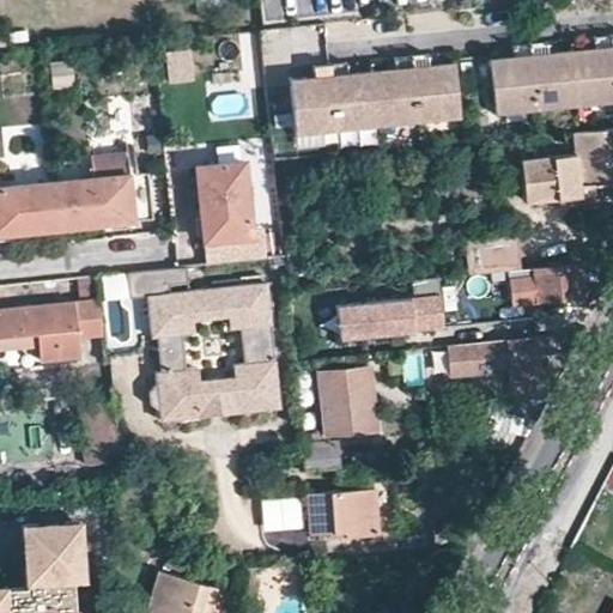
[(612,36),(593,38),(594,49),(547,54),(546,43),(510,47),(513,58),(487,60),(492,111),(612,98),(612,36)]
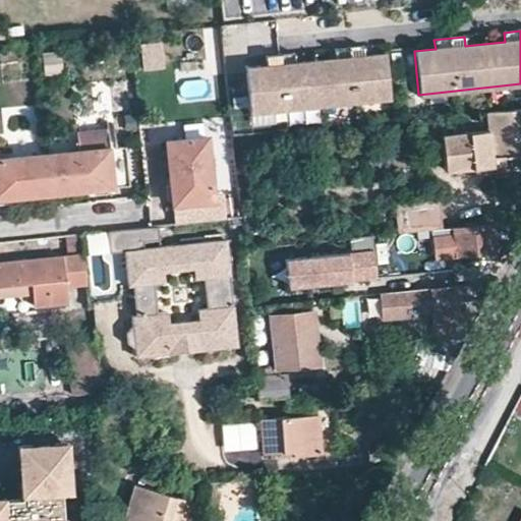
[(267,65),(247,67),(251,112),(390,98),(385,54),(365,56),(364,47),(334,50),(335,58),(295,63),(295,53),(267,56),(267,65)]
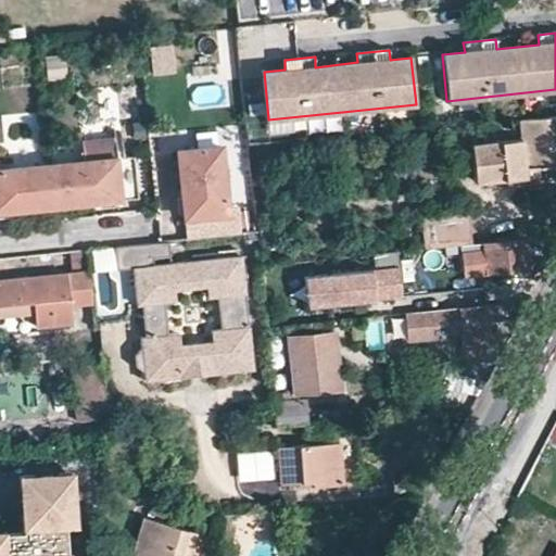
[(67,57),(49,57),(50,79),(68,79),(67,57)]
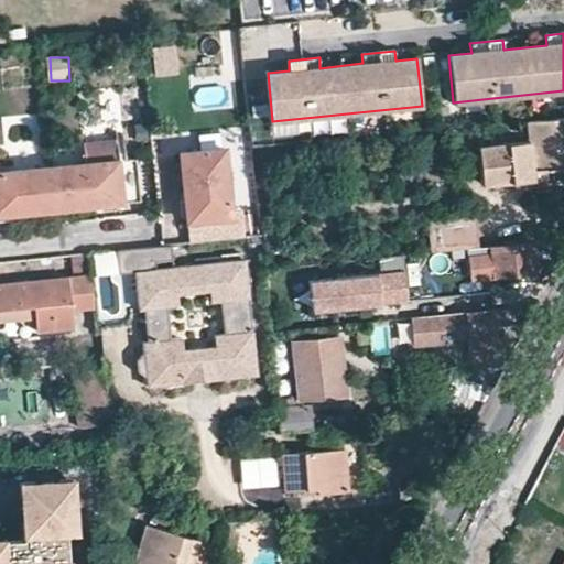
[(563,119),(525,123),(527,141),(475,145),(478,182),(532,176),(531,170),(563,166),(563,119)]
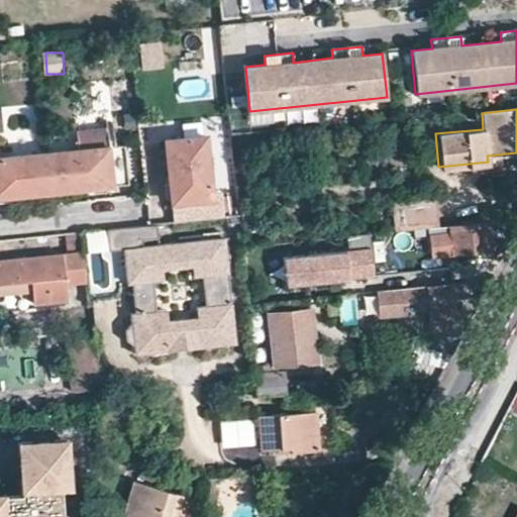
[(232,114),(233,133),(253,132),(252,112),(232,114)]
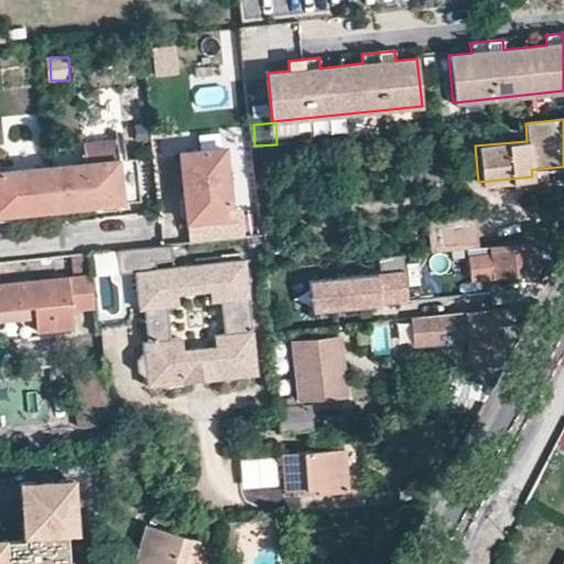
[(119,160),(117,139),(83,143),(85,163),(52,166),(55,209),(140,201),(137,159),(119,160)]
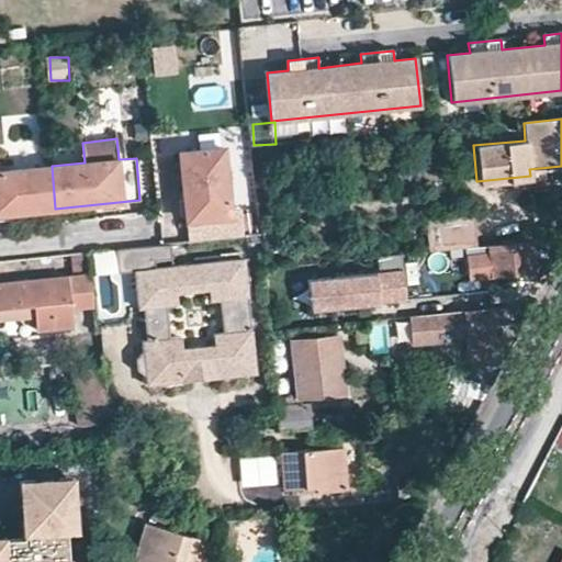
[(234,237),(232,216),(225,149),(181,153),(188,221),(189,242),(234,237)]
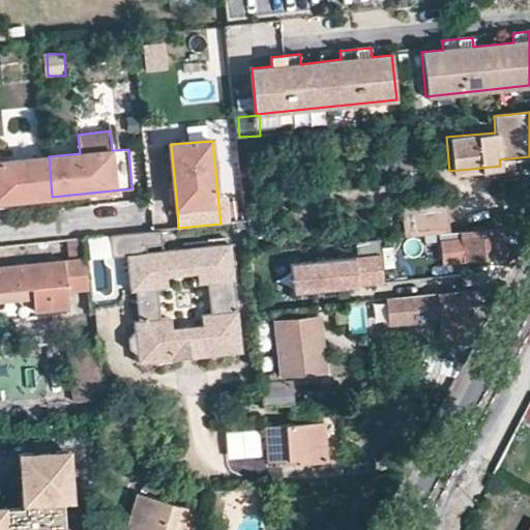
[(0,201),(52,197),(49,156),(0,160),(0,201)]
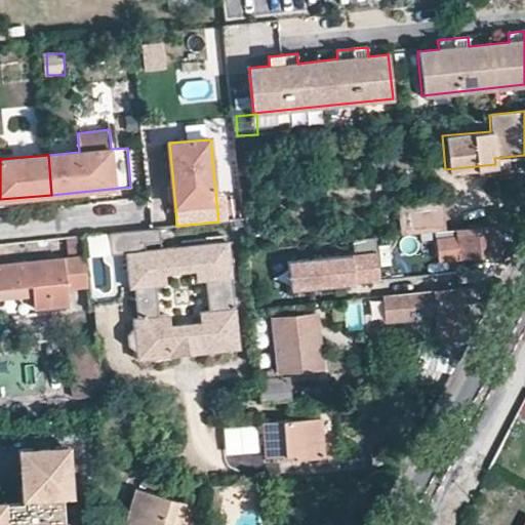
[(397,205),(400,235),(446,231),(443,200),(397,205)]
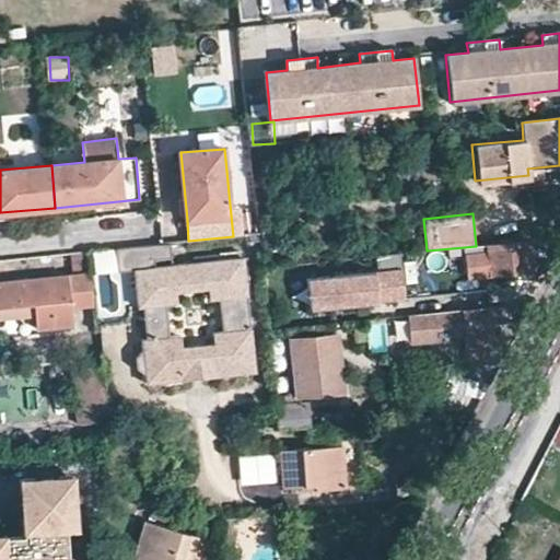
[(531,241),(487,245),(488,254),(465,256),(468,278),(535,271),(531,241)]
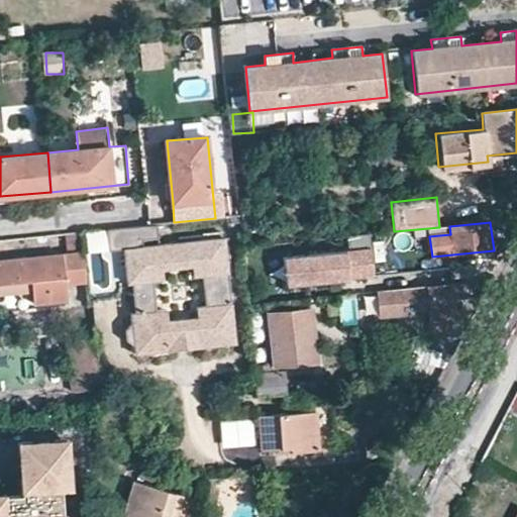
[(163,269),(161,243),(159,223),(147,224),(107,228),(109,249),(125,248),(129,283),(133,282),(137,312),(132,313),(133,322),(127,330),(128,341),(135,348),(136,357),(172,353),(172,348),(202,345),(202,350),(237,346),(232,302),(207,305),(198,306),(199,316),(168,319),(167,309),(158,310),(153,280),(164,279),(163,269)]
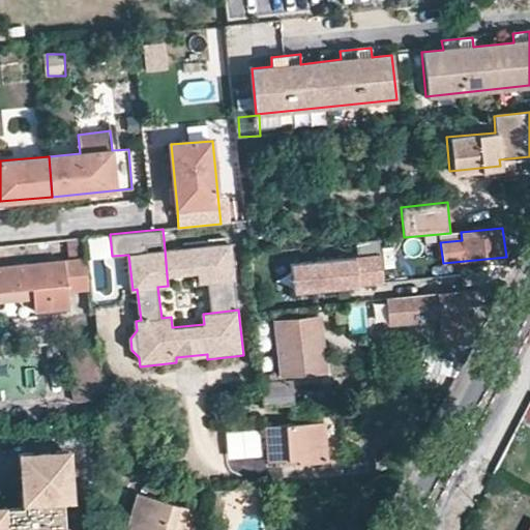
[(234,271),(231,242),(205,245),(208,273),(234,271)]
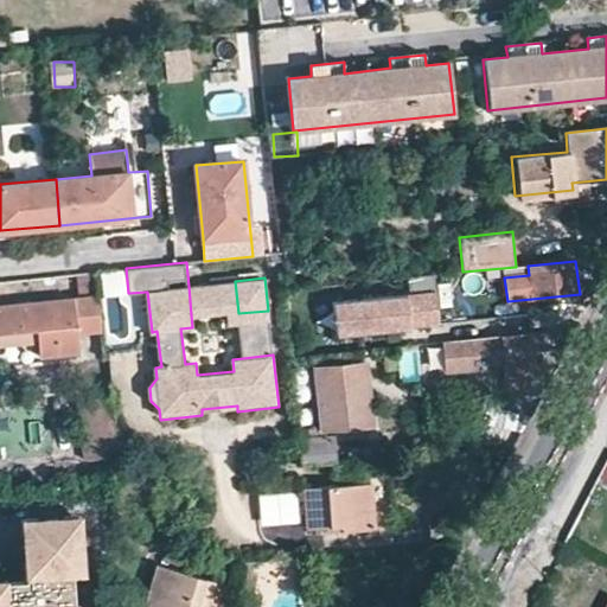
[(467,279),(442,280),(445,304),(468,301),(467,279)]
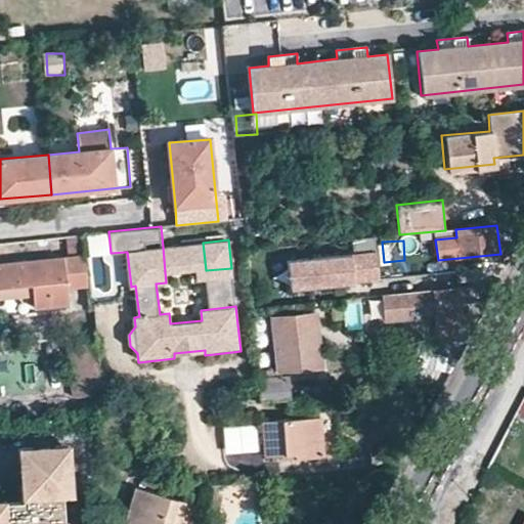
[(206,270),(203,243),(163,247),(165,272),(195,269),(197,279),(207,278),(210,309),(235,306),(231,268),(206,270)]
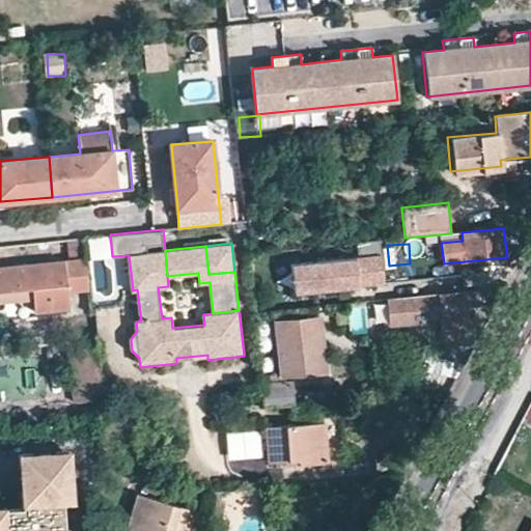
[(70,285),(89,284),(86,254),(0,261),(0,288),(35,286),(36,295),(37,305),(72,302),(70,285)]
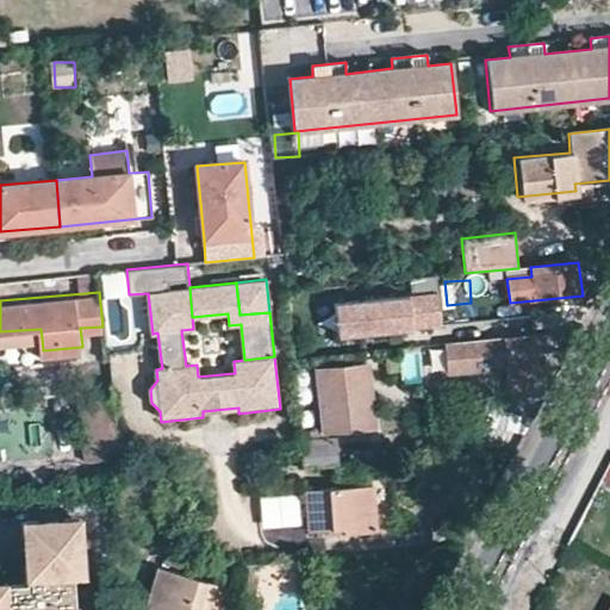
[(437,298),(336,307),(340,343),(441,335),(437,298)]
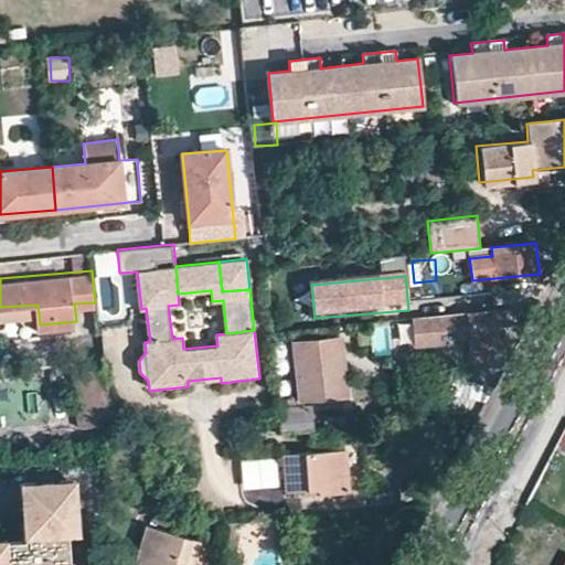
[(38,305),(0,307),(0,315),(39,313),(38,305)]
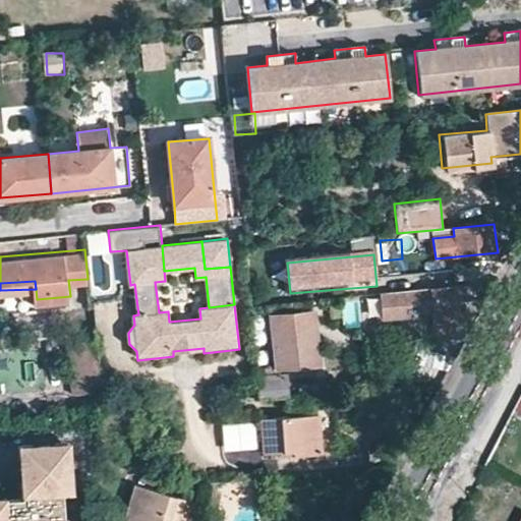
[(456,303),(455,289),(377,296),(378,300),(382,300),(384,317),(435,313),(437,332),(458,330),(456,303)]
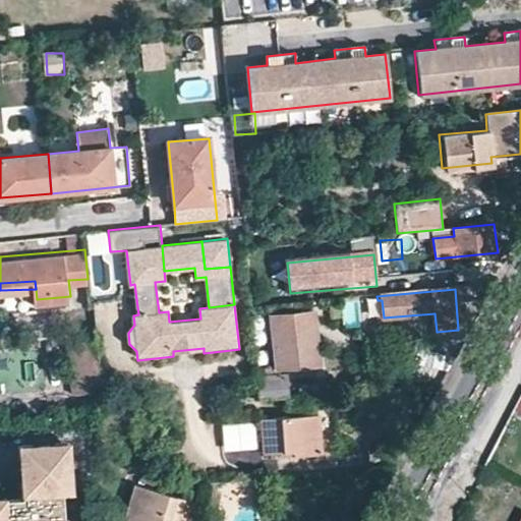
[(470,328),(481,306),(476,301),(456,303),(458,330),(437,332),(432,332),(421,352),(442,357),(442,356),(453,359),(470,328)]
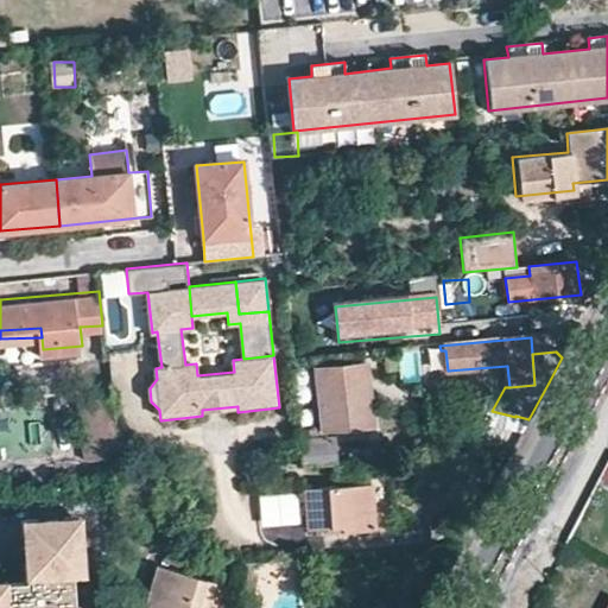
[(369,363),(318,368),(325,425),(375,422),(369,363)]
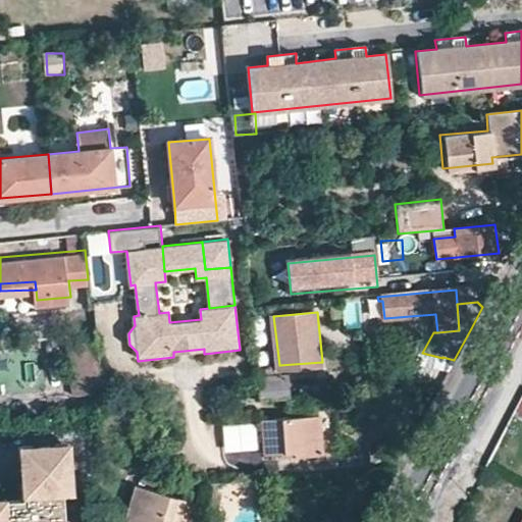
[(204,349),(173,352),(173,357),(204,354),(204,349)]
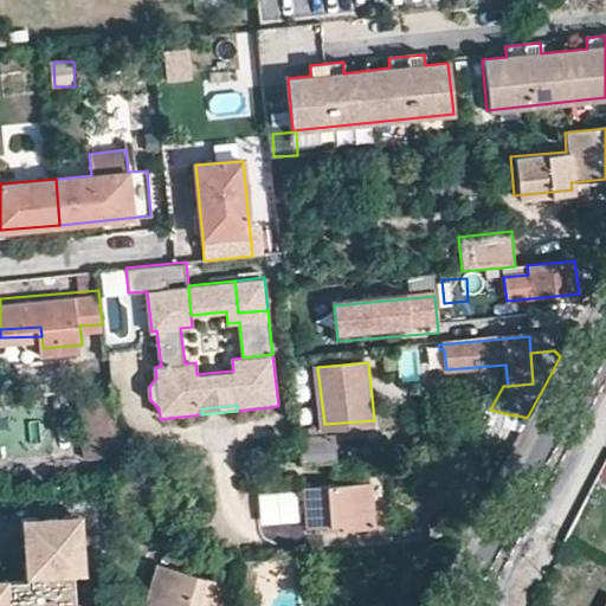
[(298,434),(301,463),(305,463),(336,461),(333,432),(298,434)]
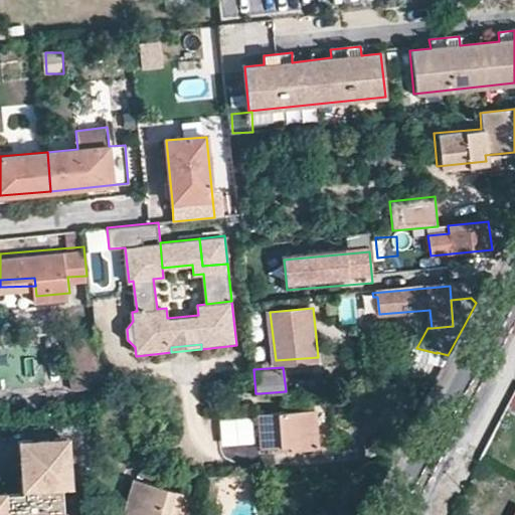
[(514,409),(514,388),(506,405),(514,409)]
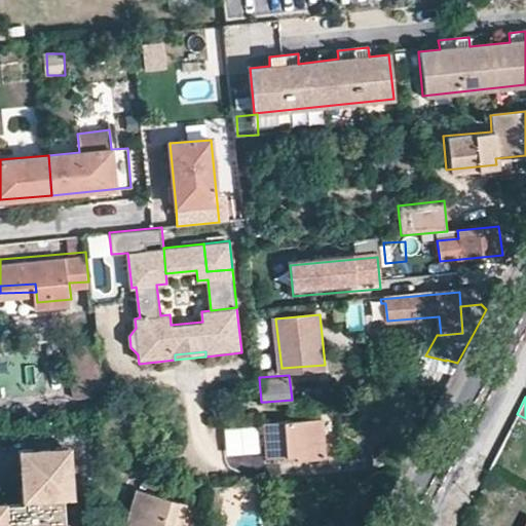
[(321,416),(264,420),(266,459),(297,457),(298,462),(325,459),(321,416)]
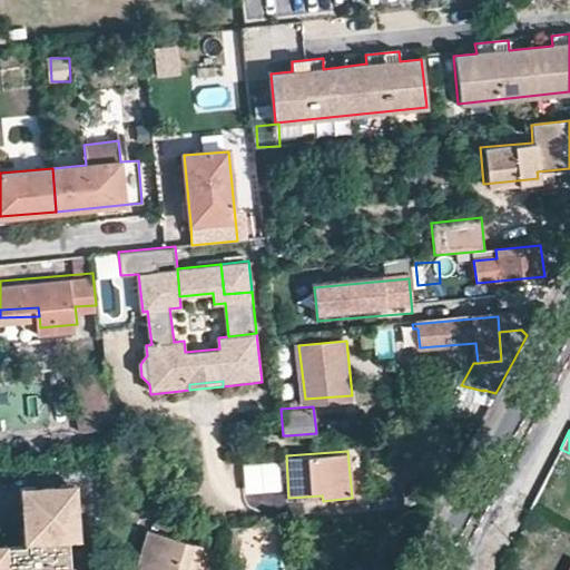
[(245,464),(247,495),(283,493),(281,462),(245,464)]
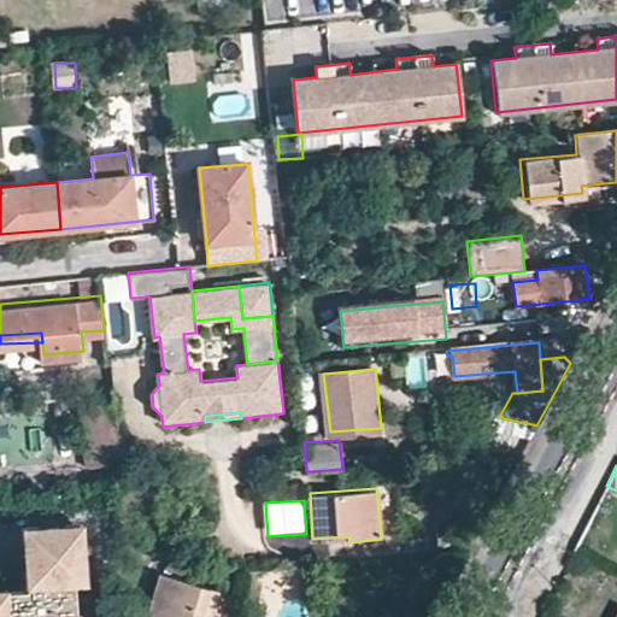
[(18,521),(23,580),(70,577),(82,576),(77,517),(18,521)]
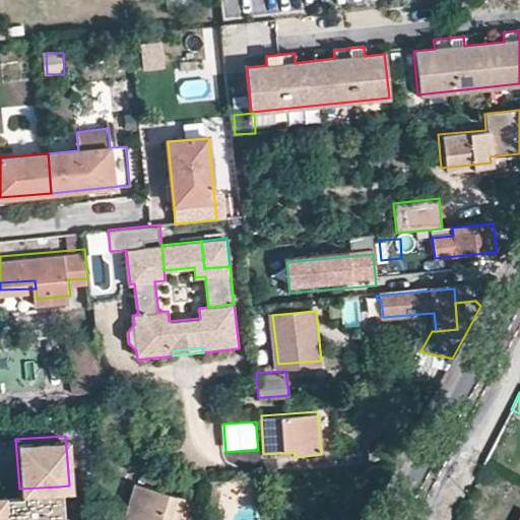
[(175,519),(183,497),(136,481),(124,519),(175,519)]
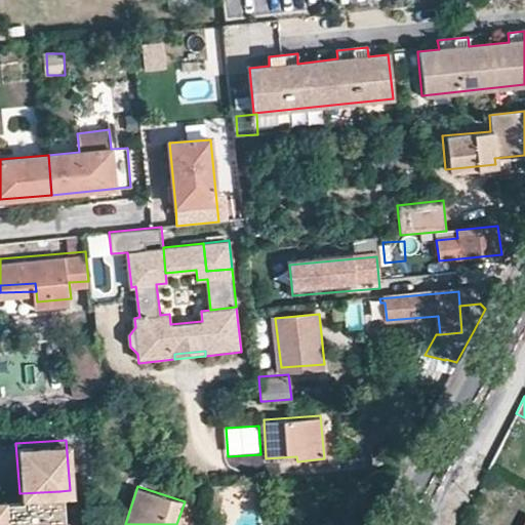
[(21,515),(0,517),(0,524),(64,524),(63,514),(62,514),(59,491),(19,493),(21,515)]
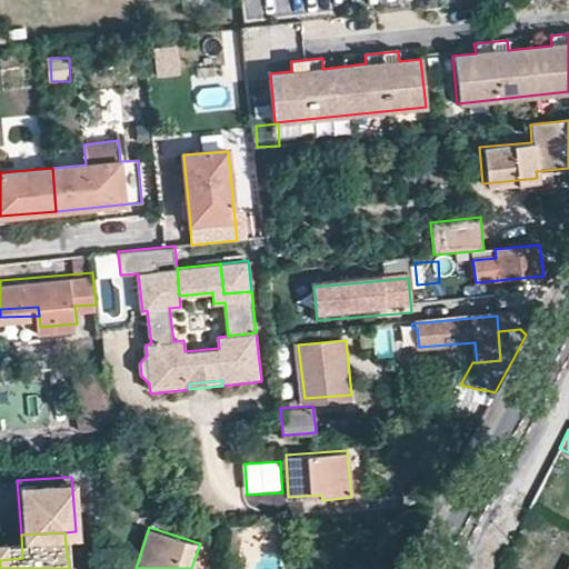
[(0,536),(0,560),(22,558),(21,535),(0,536)]
